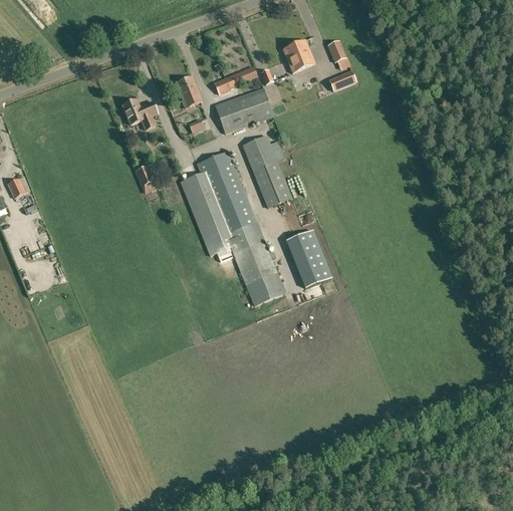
[(291,46),(301,68),(314,63),(304,40),(291,46)]
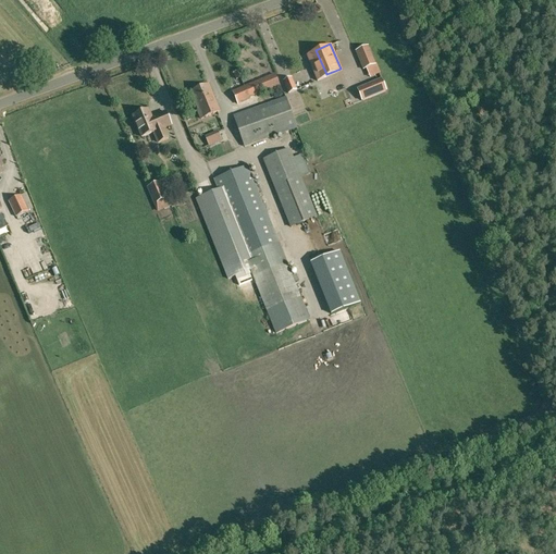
[(374,61),(367,44),(355,48),(362,66),(374,61)]
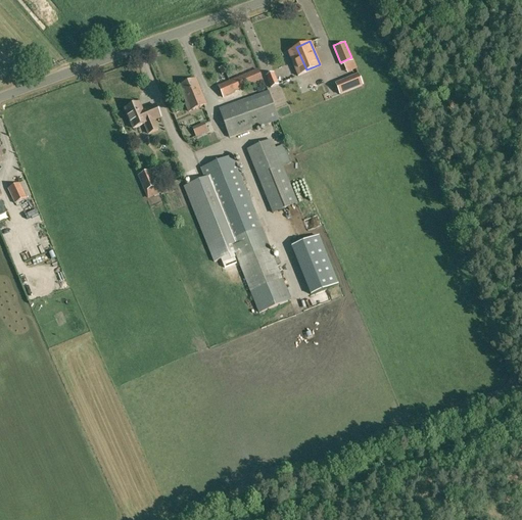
[(306,69),(296,47),(287,50),(296,74),(306,69)]
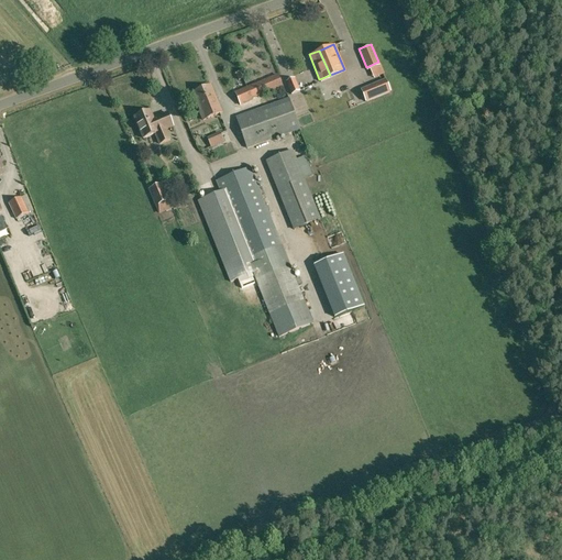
[(251,97),(259,95),(282,85),(276,73),(254,83),(246,85),(234,89),(239,101),(251,97)]
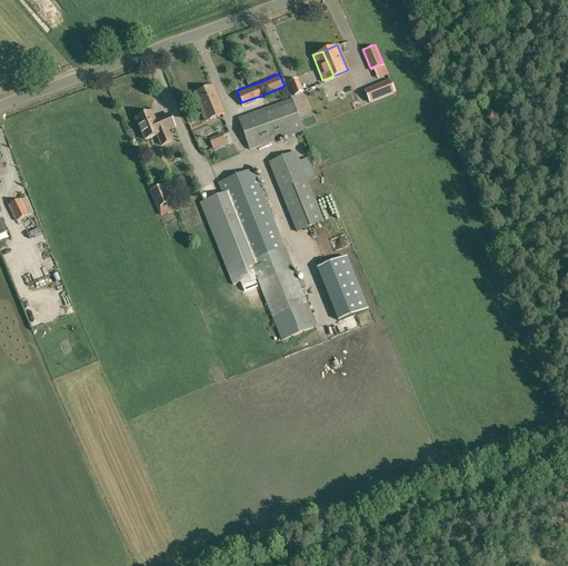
[(394,90),(388,78),(365,89),(369,101),(394,90)]
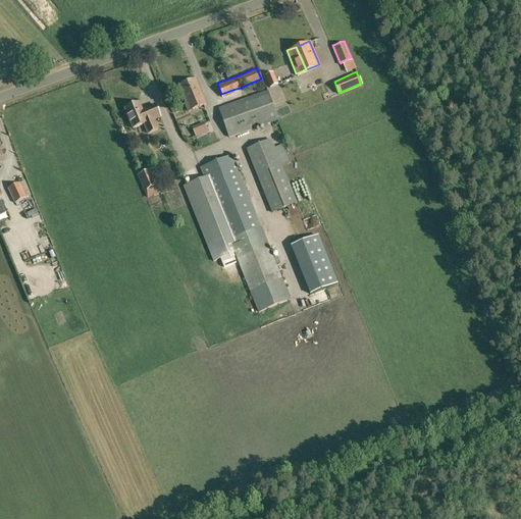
[(278,84),(273,72),(266,75),(270,87),(278,84)]
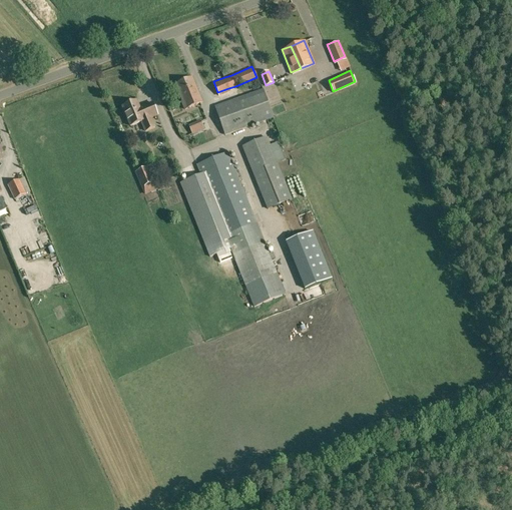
[(184,107),(201,99),(190,75),(174,82),(181,98),(180,99),(184,107)]
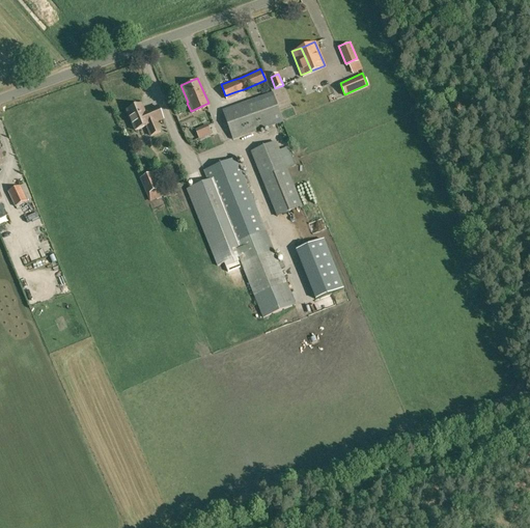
[(281,120),(275,104),(271,92),(222,109),(232,138),(281,120)]
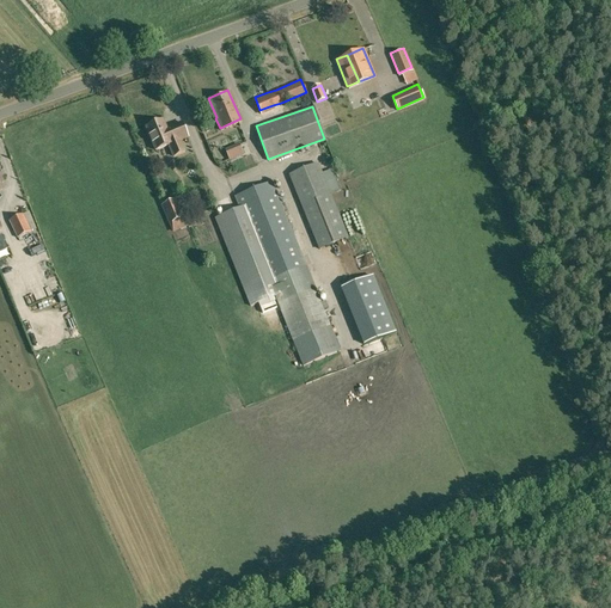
[(172,123),(177,134),(170,136),(162,117),(145,124),(154,147),(167,142),(172,153),(184,148),(179,137),(187,134),(181,120),(172,123)]
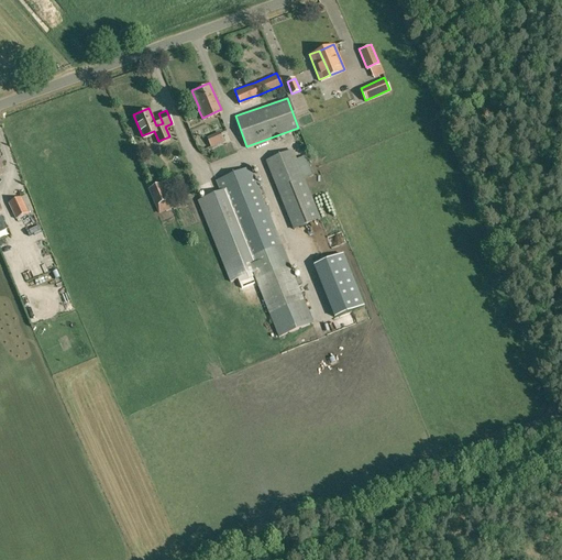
[(319,216),(302,175),(291,147),(265,158),(293,227),(319,216)]
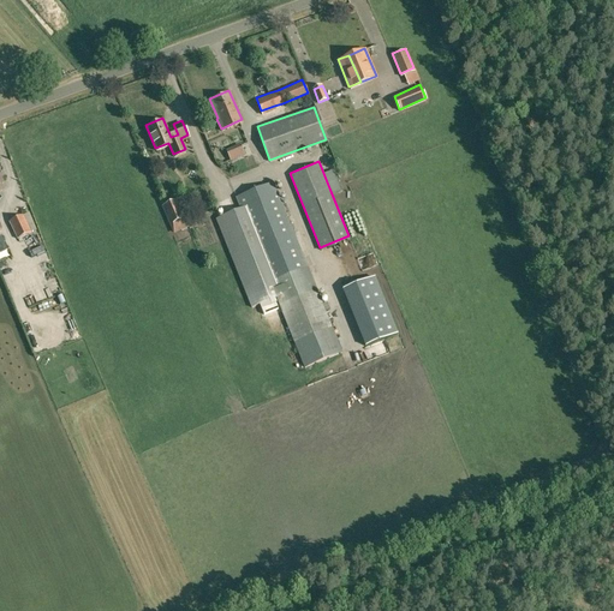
[(240,207),(234,209),(270,297),(275,294),(304,365),(340,351),(272,180),(236,195),(240,207)]
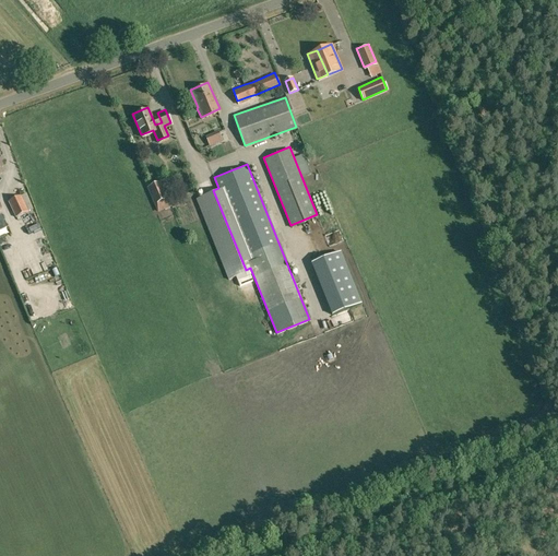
[(169,203),(159,180),(147,185),(157,209),(169,203)]
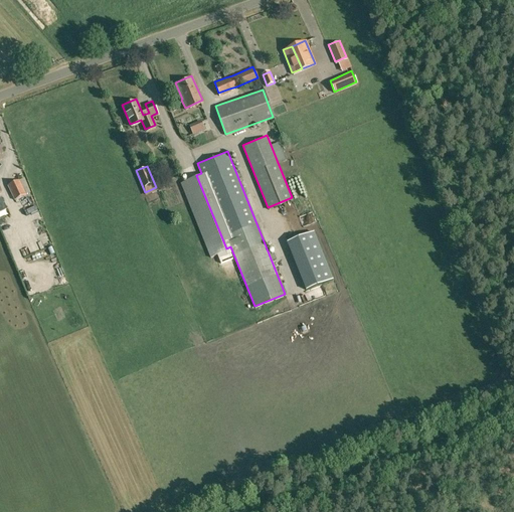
[(226,248),(196,175),(180,181),(210,256),(226,248)]
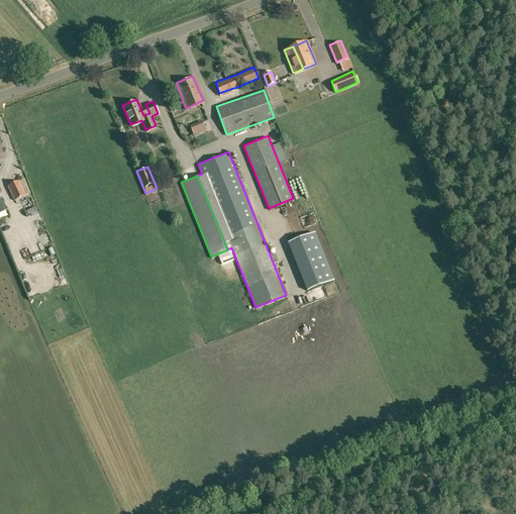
[(24,194),(18,180),(7,185),(14,199),(24,194)]
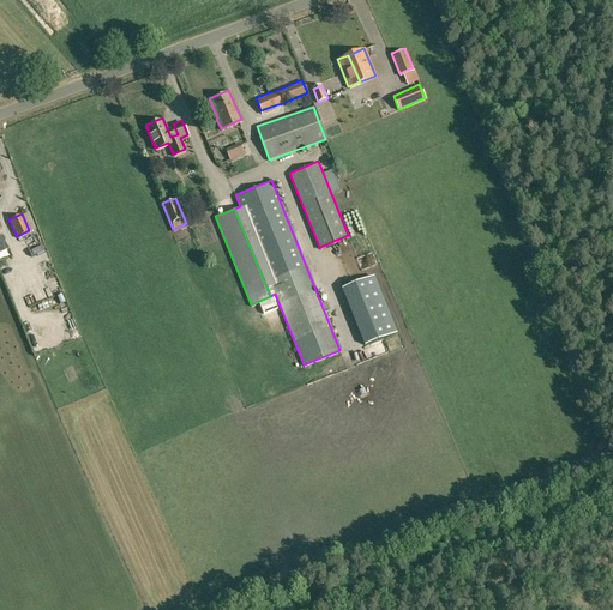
[(181,241),(196,235),(193,230),(180,236),(181,241)]
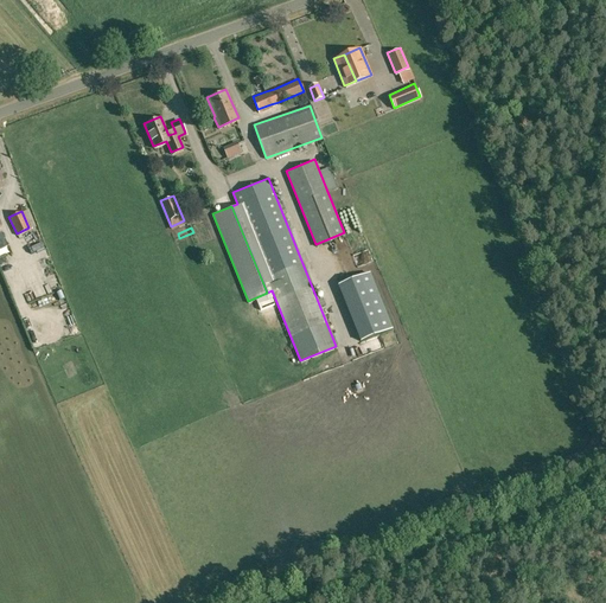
[(349,269),(337,273),(339,281),(352,277),(349,269)]
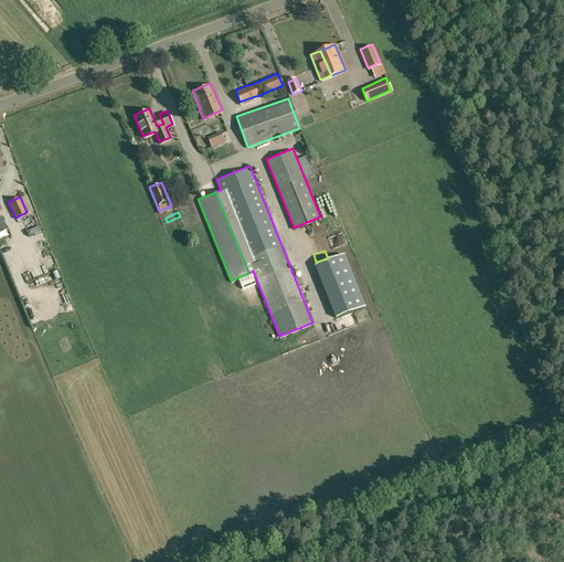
[(344,264),(333,267),(337,277),(347,274),(344,264)]
